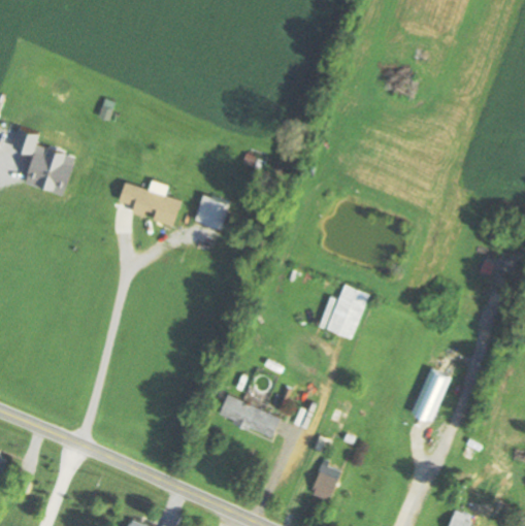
[(116,105),(107,100),(98,114),(106,120),(116,105)]
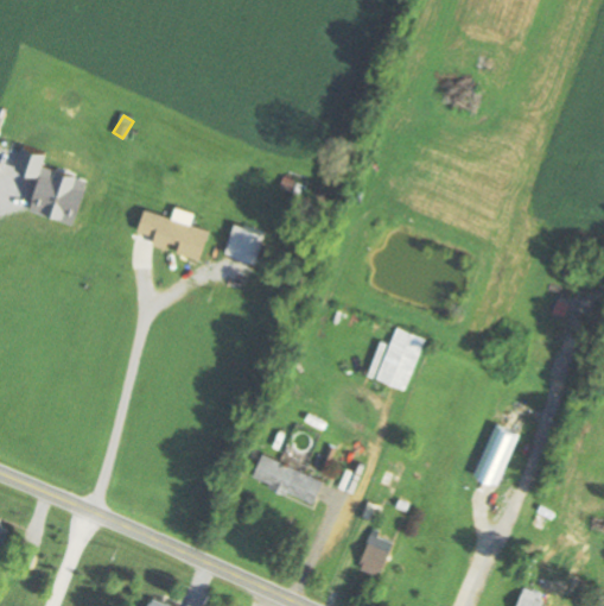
[(106,183),(50,166),(46,178),(102,195),(106,183)]
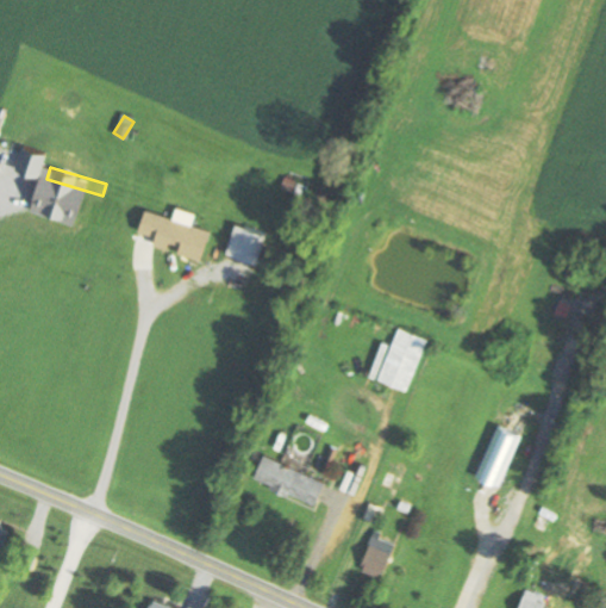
[(149,246),(201,261),(210,231),(191,225),(194,215),(175,209),(172,219),(143,211),(137,233),(152,237),(149,246)]
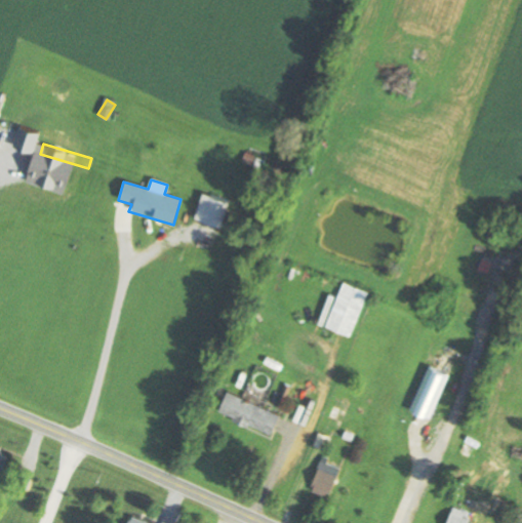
[(349,337),(366,292),(342,283),(324,328),(349,337)]
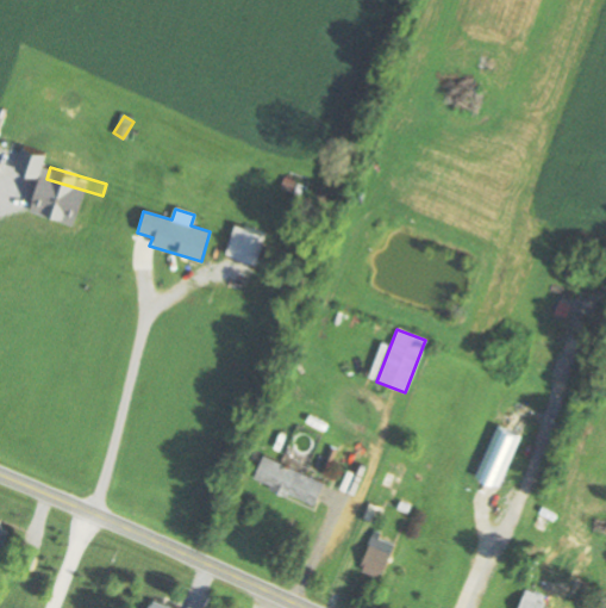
[(516,434),(495,426),(475,478),(495,486),(516,434)]
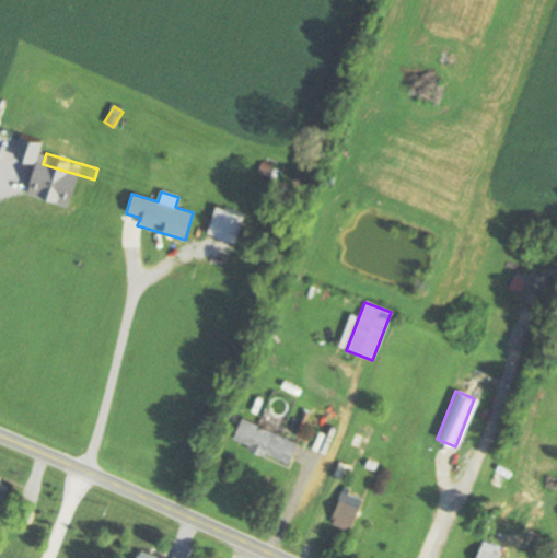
[(299,443),(241,419),(232,441),(289,465),(299,443)]
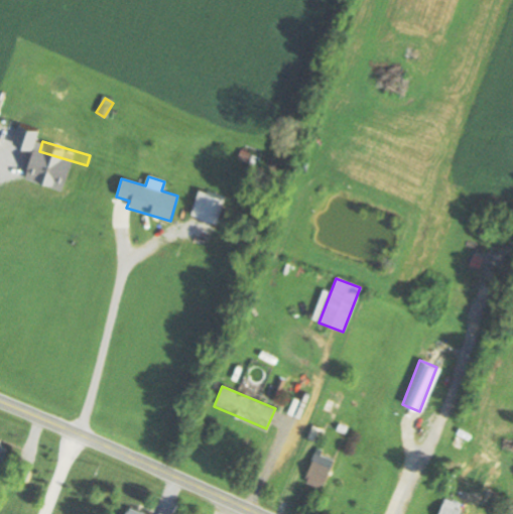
[(323,490),(335,458),(315,452),(304,484),(323,490)]
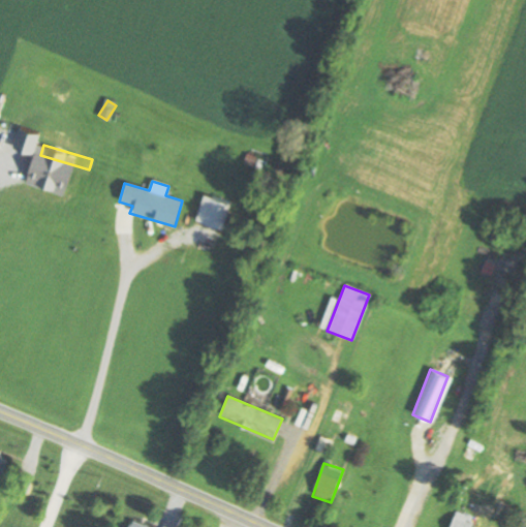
[(471,526),(474,519),(454,513),(450,526),(471,526)]
